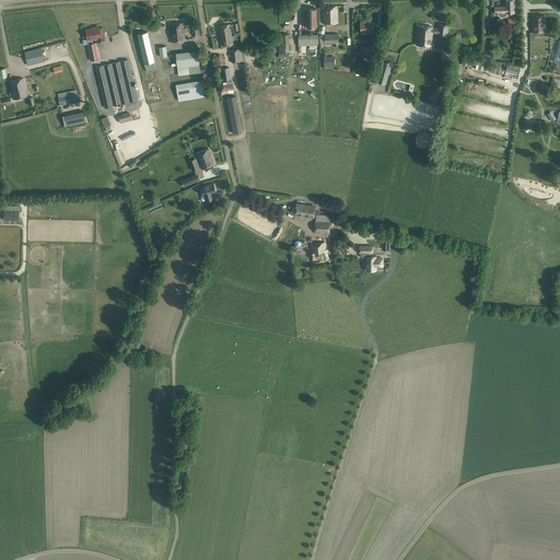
[(496,13),(499,13),(499,15),(500,16),(505,16),(506,15),(506,13),(515,13),(514,0),(505,0),(506,7),(496,7),(496,13)]
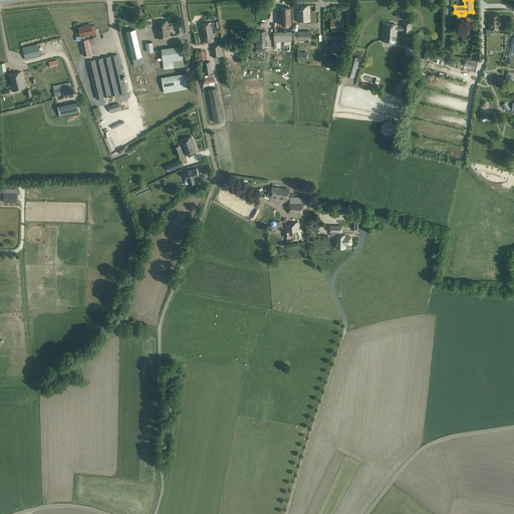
[(309,6),(296,6),(297,22),(310,21),(309,6)]
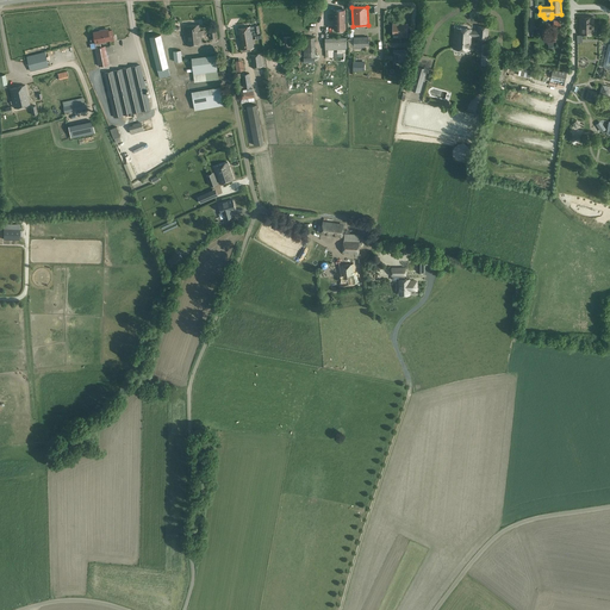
[(344,10),(334,10),(335,27),(337,27),(338,31),(343,31),(343,27),(346,27),(344,10)]
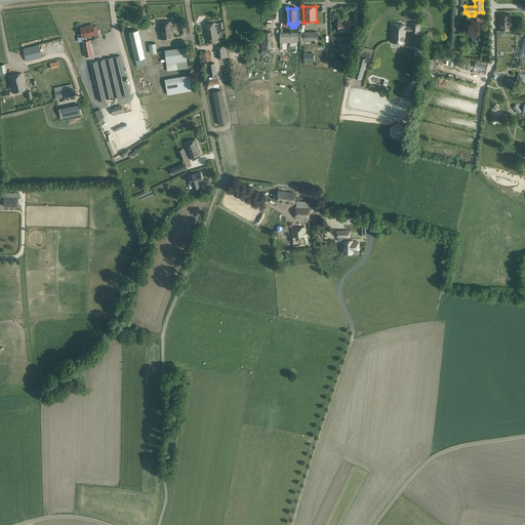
[(511,14),(498,14),(499,30),(512,30),(511,14)]
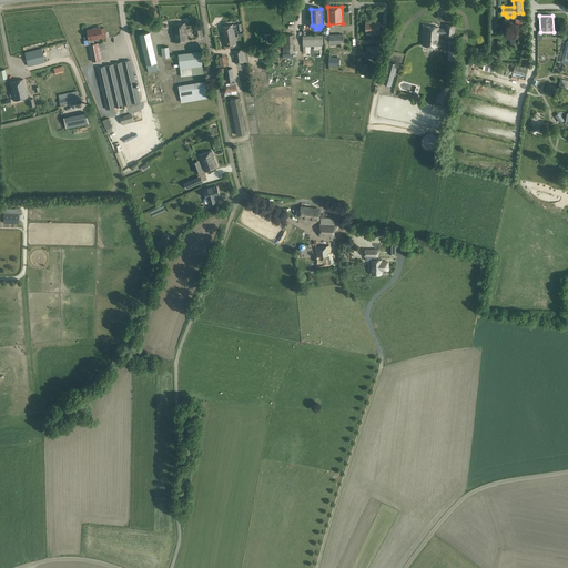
[(379,22),(366,22),(366,30),(366,36),(372,36),(379,36),(379,22)]
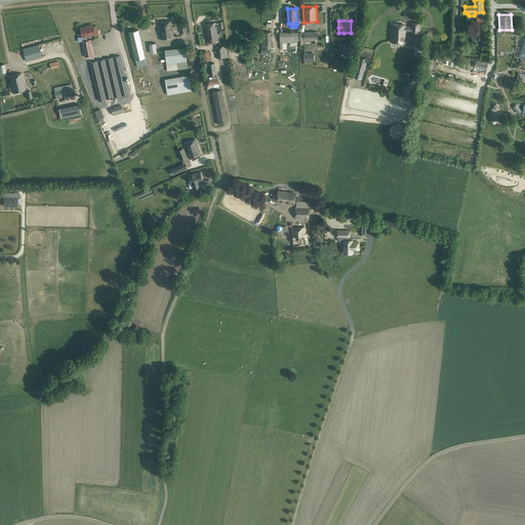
[(159,23),(161,39),(173,38),(171,22),(159,23)]
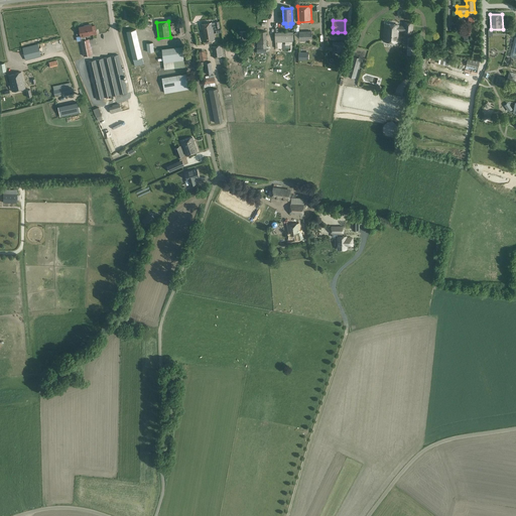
[(216,29),(216,28),(220,27),(219,21),(202,24),(203,31),(208,30),(209,34),(214,33),(213,29),(216,29)]
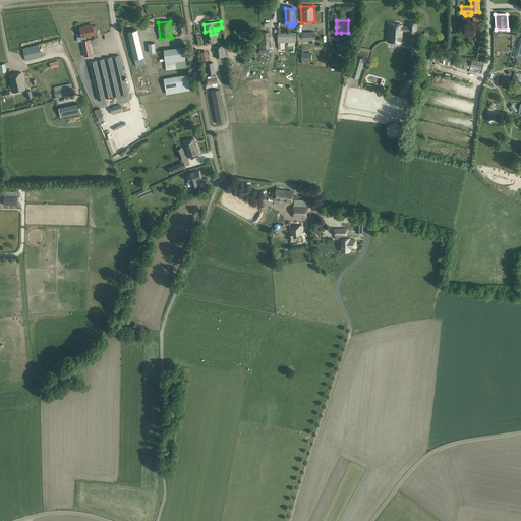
[(402,25),(390,24),(390,30),(388,31),(388,42),(402,43),(403,32),(407,32),(407,33),(416,34),(417,23),(408,23),(408,26),(405,26),(405,27),(402,27),(402,25)]
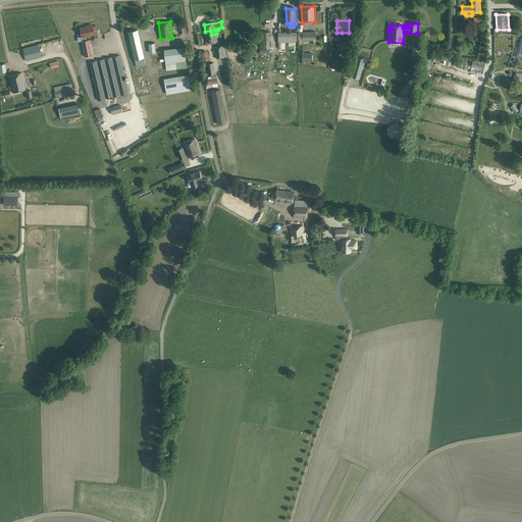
[(92,25),(81,28),(82,36),(84,41),(82,42),(85,57),(93,55),(92,47),(91,41),(90,39),(87,40),(86,36),(94,35),(93,25),(92,25)]
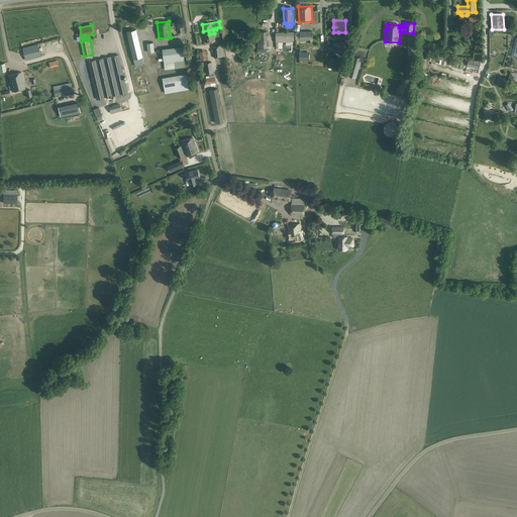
[(136,29),(126,31),(135,67),(144,64),(142,58),(143,57),(136,29)]
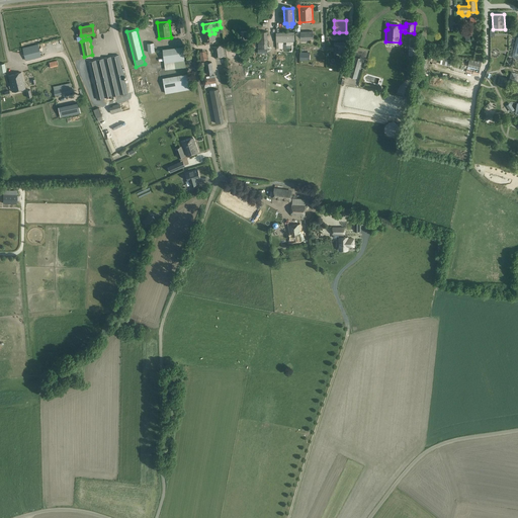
[(279,29),(275,29),(276,32),(276,42),(294,41),(294,31),(279,32),(279,29)]
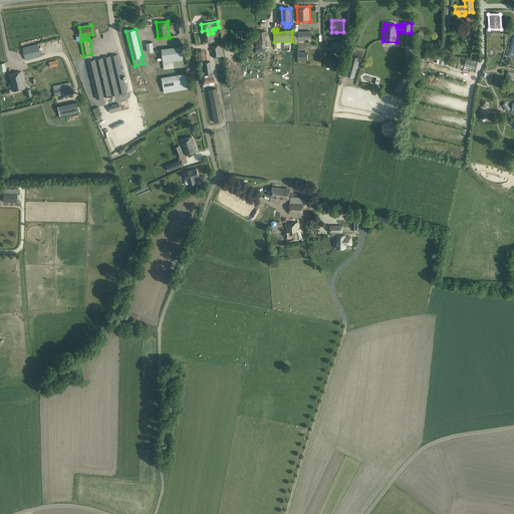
[(207,30),(202,31),(203,42),(214,40),(213,33),(208,34),(207,30)]
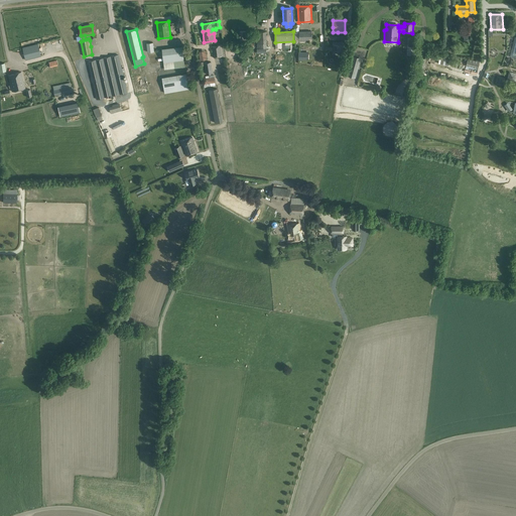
[(345,41),(333,42),(333,48),(334,48),(334,52),(344,52),(344,47),(345,47),(345,41)]
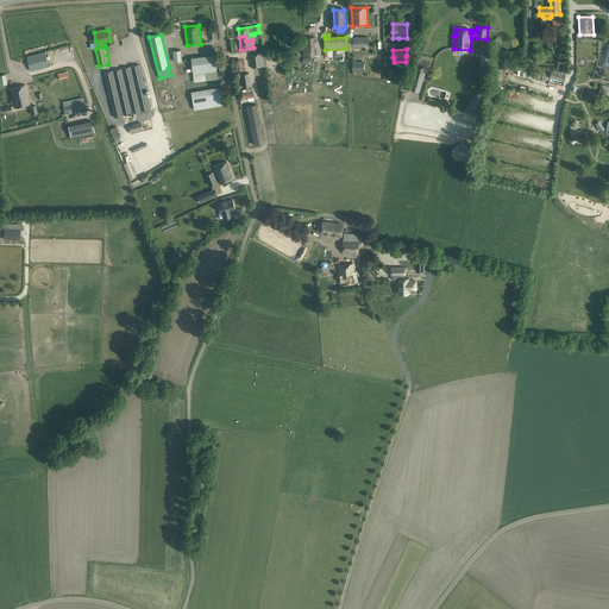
[(31,71),(49,67),(45,51),(26,56),(31,71)]
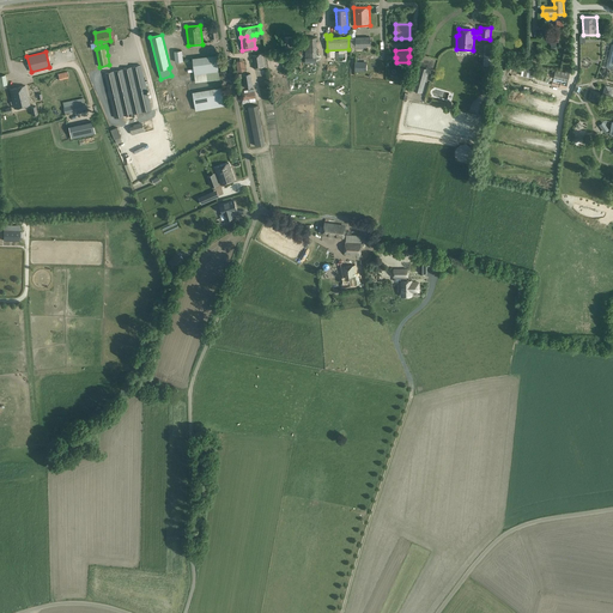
[(252,55),(254,68),(265,67),(262,54),(252,55)]
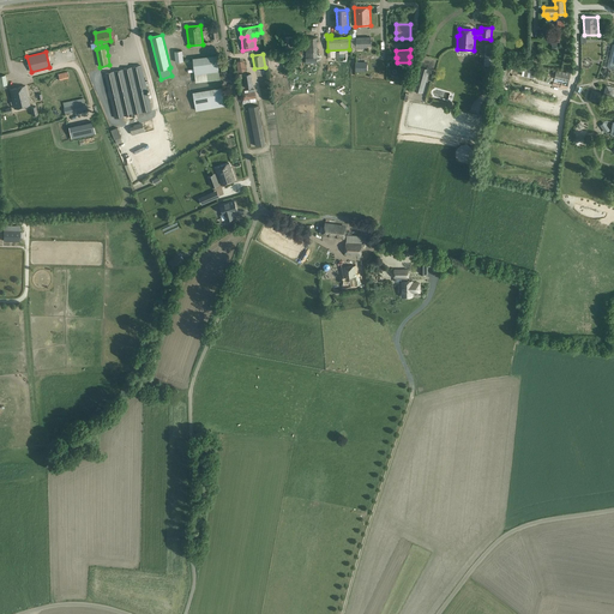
[(217,55),(193,58),(194,74),(220,72),(217,55)]
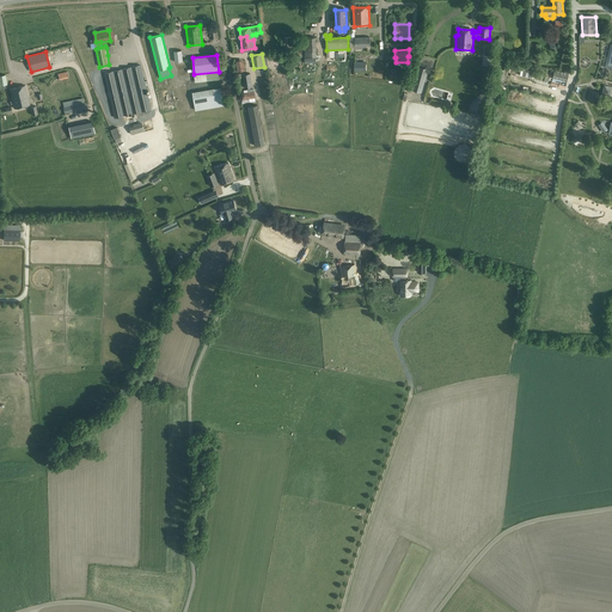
[(245,71),(244,60),(236,61),(237,72),(245,71)]
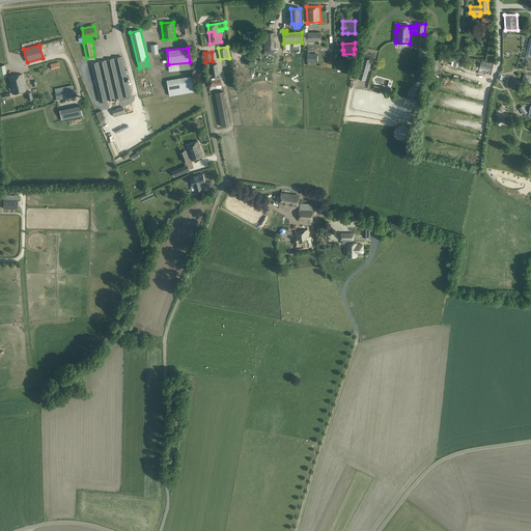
[(318,54),(308,53),(308,61),(317,61),(318,54)]
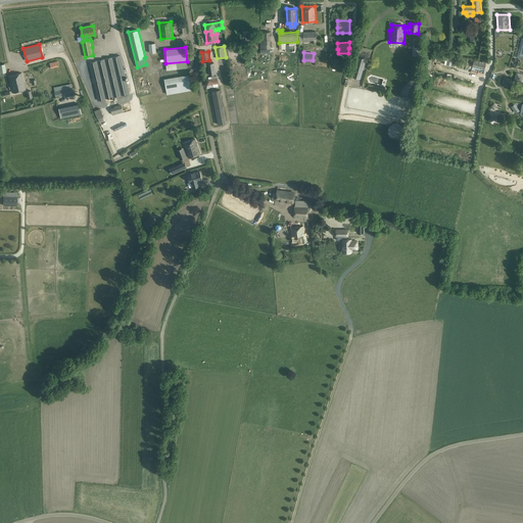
[(129,94),(121,55),(89,62),(98,101),(129,94)]
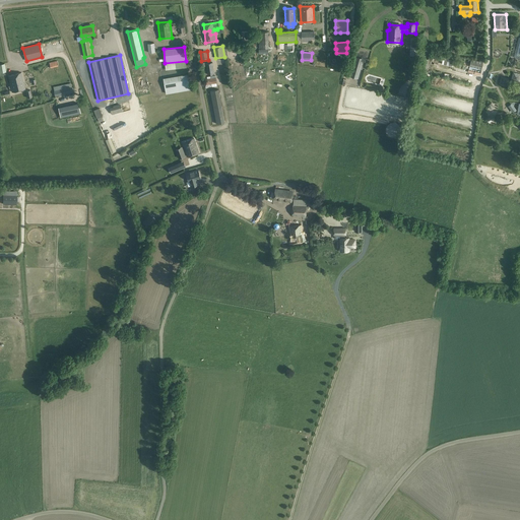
[(350,65),(347,76),(350,76),(359,79),(359,77),(364,59),(355,57),(353,63),(350,62),(350,64),(350,65)]
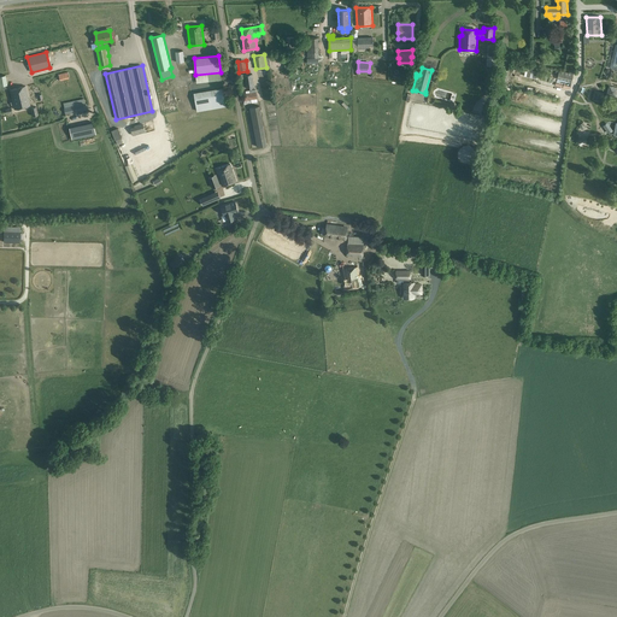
[(506,94),(509,70),(500,69),(498,94),(506,94)]
